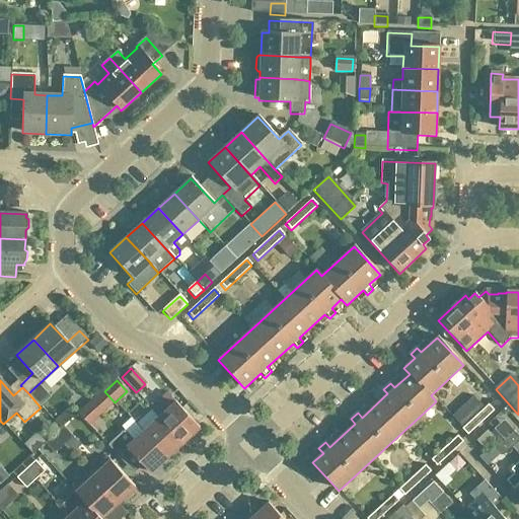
[(115,402),(104,391),(79,414),(89,425),(115,402)]
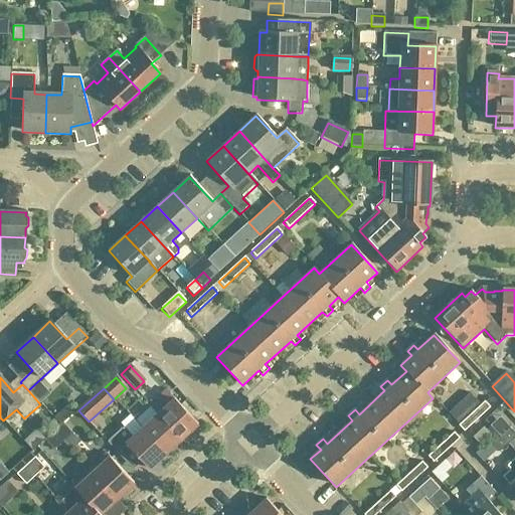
[(150,406),(157,414),(181,441),(197,425),(166,391),(150,406)]
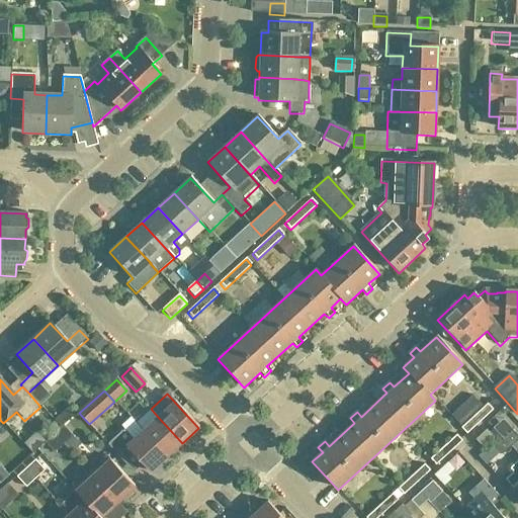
[(459,426),(481,407),(472,398),(451,417),(459,426)]
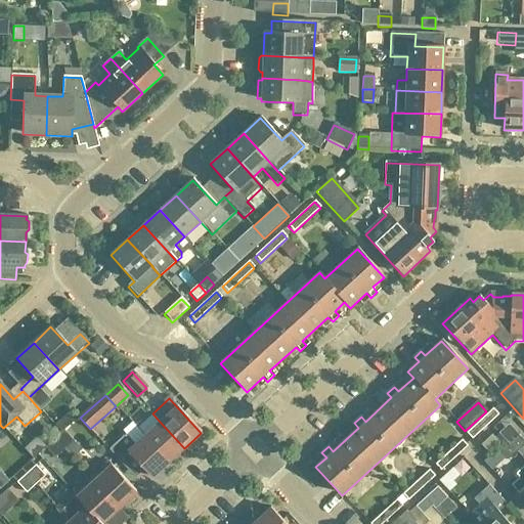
[(466,434),(472,440),(498,416),(492,409),(466,434)]
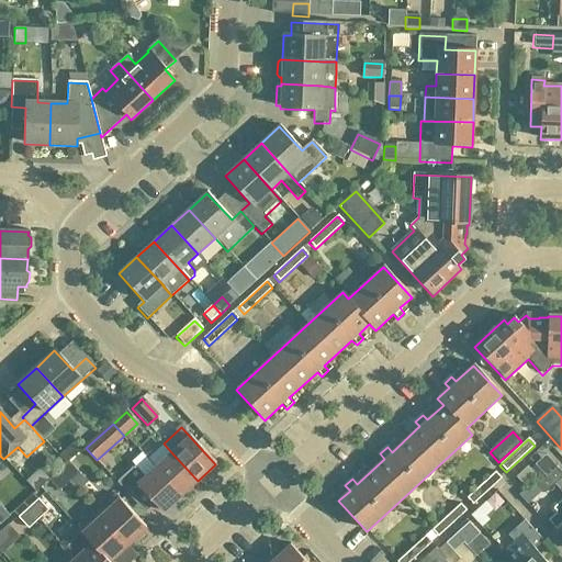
[(154,469),(180,497),(198,481),(171,452),(154,469)]
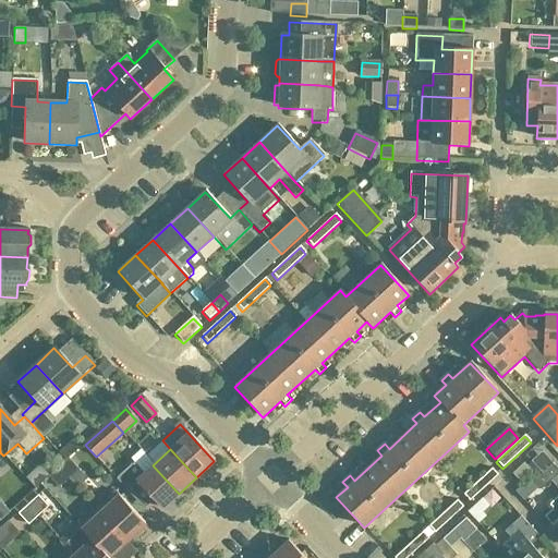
[(58,469),(68,481),(77,471),(68,460),(58,469)]
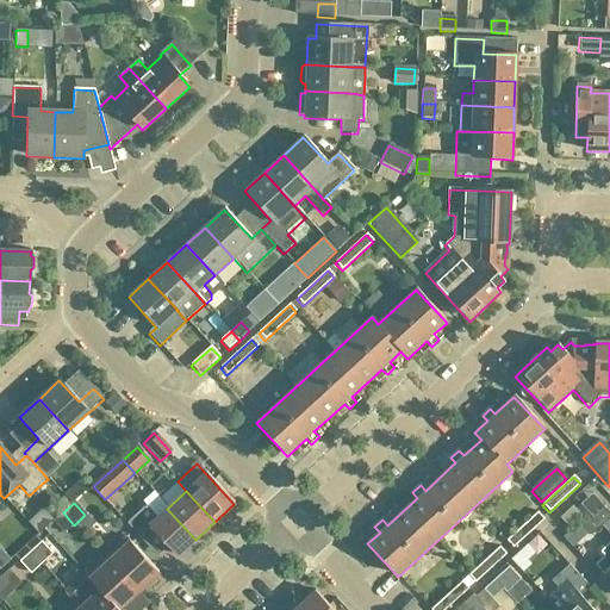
[(195,540),(167,509),(156,518),(145,506),(126,524),(141,541),(151,530),(176,558),(195,540)]
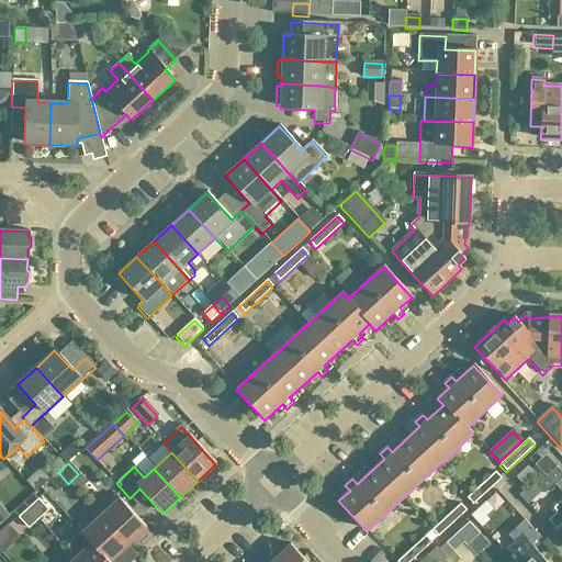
[(524,486),(535,475),(527,468),(516,479),(524,486)]
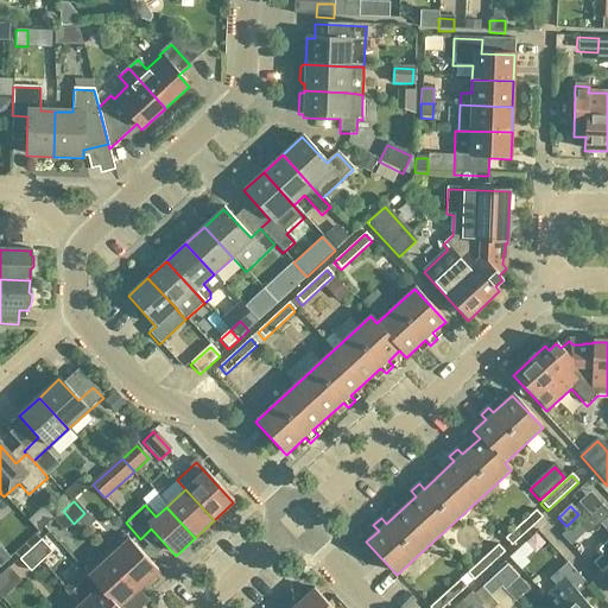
[(607,518),(607,513),(602,507),(591,517),(600,526),(607,518)]
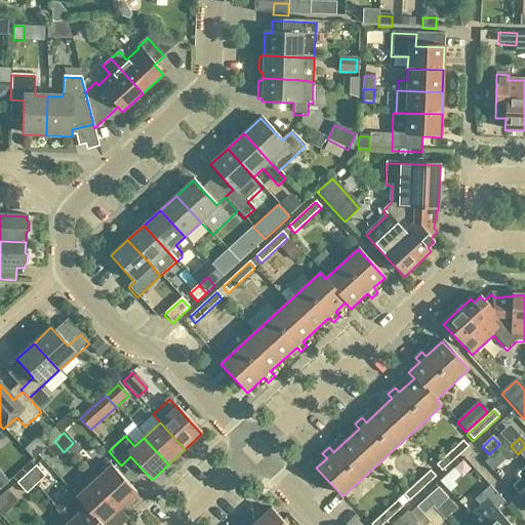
[(64,452),(54,441),(45,449),(54,460),(64,452)]
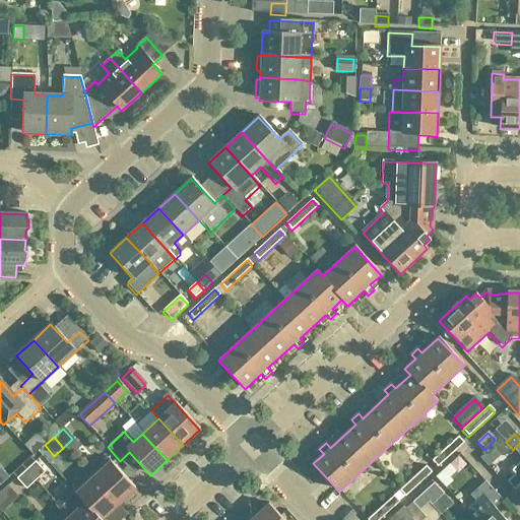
[(432,462),(437,468),(463,444),(458,438),(432,462)]
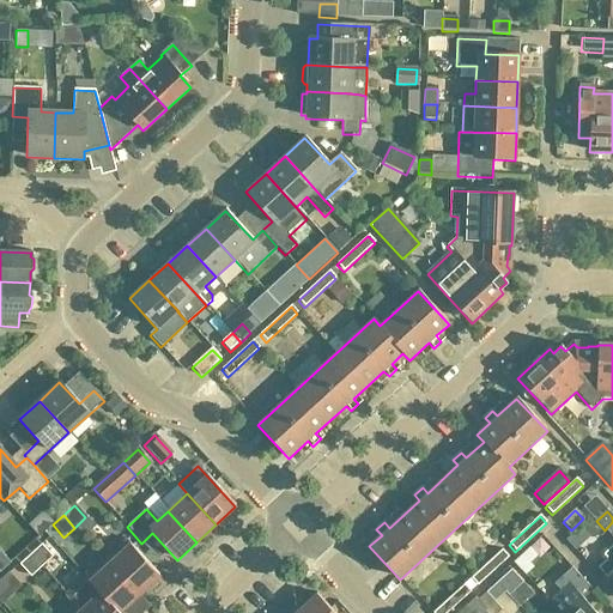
[(605,530),(596,521),(586,530),(594,540),(605,530)]
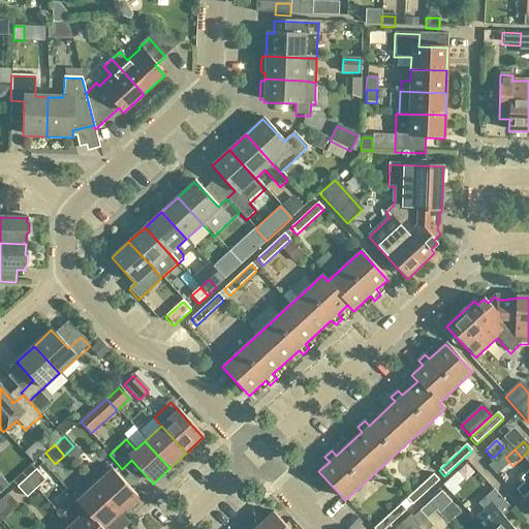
[(524,500),(527,497),(528,499),(528,465),(527,463),(527,464),(528,466),(528,471),(520,479),(524,484),(516,491),(524,500)]
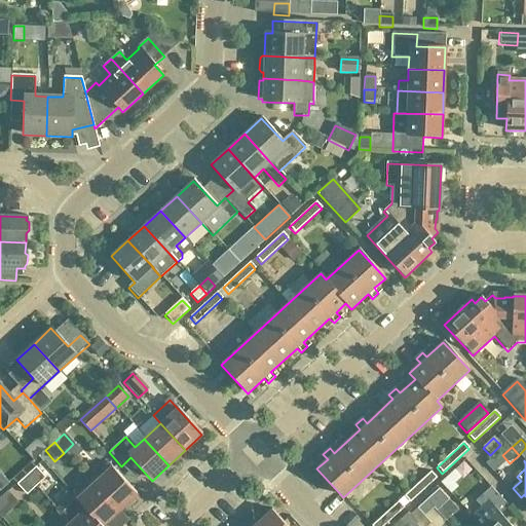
[(109,464),(90,482),(118,512),(137,495),(109,464)]
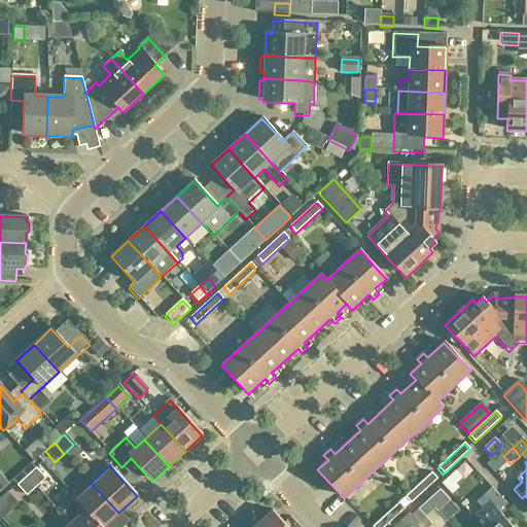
[(26,478),(35,489),(45,481),(35,469),(26,478)]
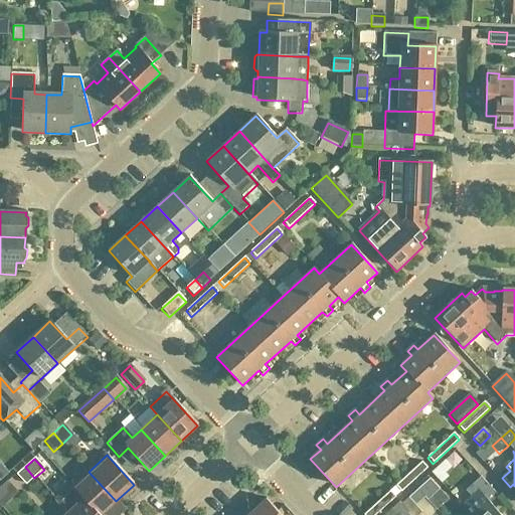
[(427,469),(421,463),(395,487),(401,493),(427,469)]
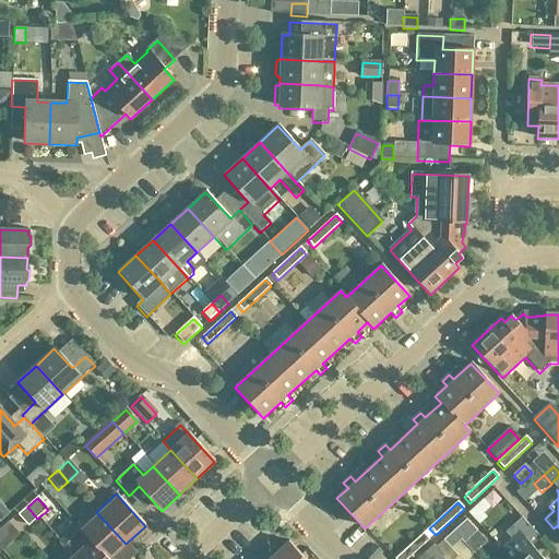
[(27,507),(18,516),(27,527),(37,519),(27,507)]
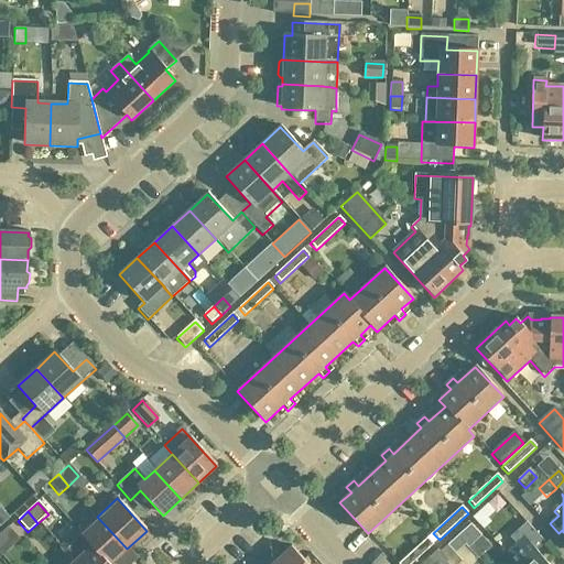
[(97,517),(79,532),(108,563),(130,563),(137,559),(127,549),(97,517)]
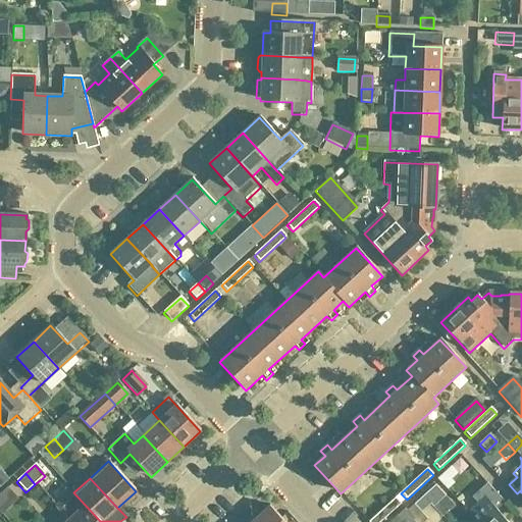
[(475,521),(506,521),(497,511),(505,504),(486,484),(470,500),(478,509),(470,516),(473,519),(475,521)]
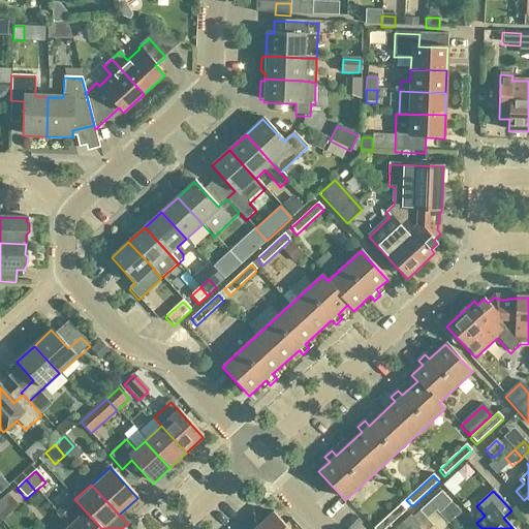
[(428,504),(436,512),(438,516),(452,504),(441,493),(428,504)]
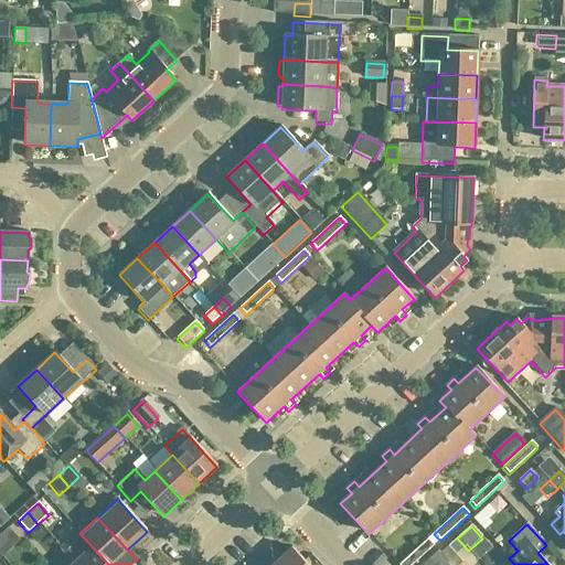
[(0,547),(8,555),(24,539),(13,528),(0,541),(0,547)]
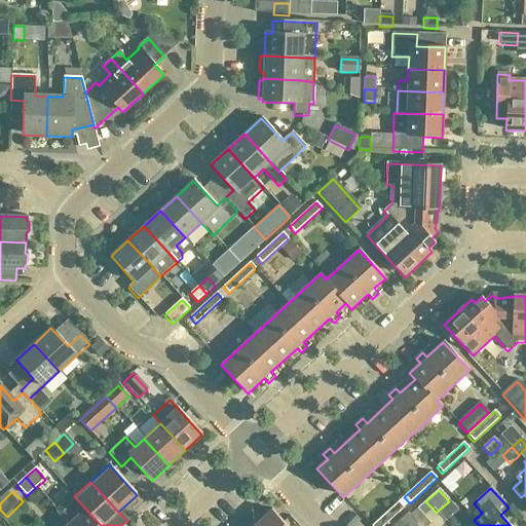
[(101,525),(74,496),(57,512),(66,522),(67,521),(70,525),(101,525)]
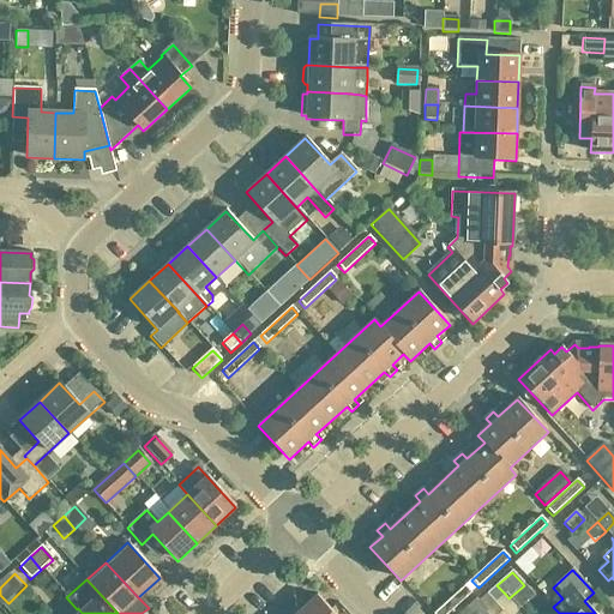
[(487,595),(495,605),(506,595),(497,585),(487,595)]
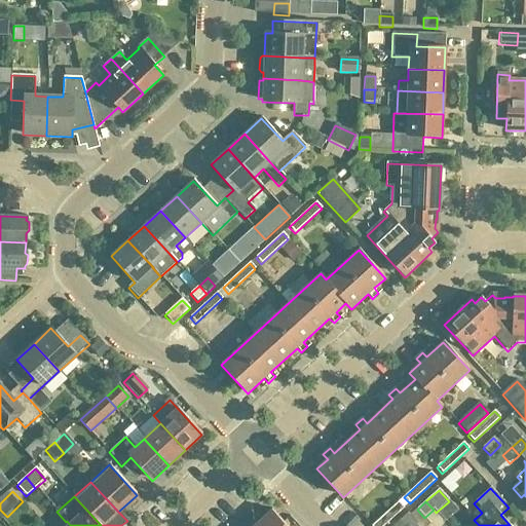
[(384,525),(404,509),(398,502),(372,525),(384,525)]
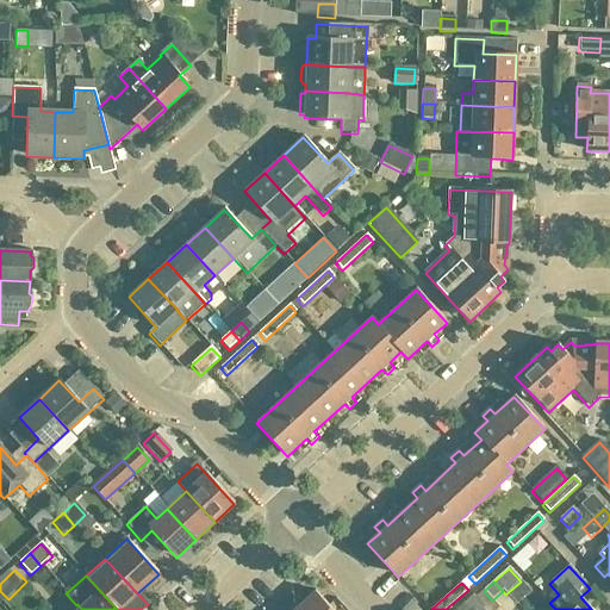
[(296,609),(294,609),(330,609),(315,592),(296,609)]
